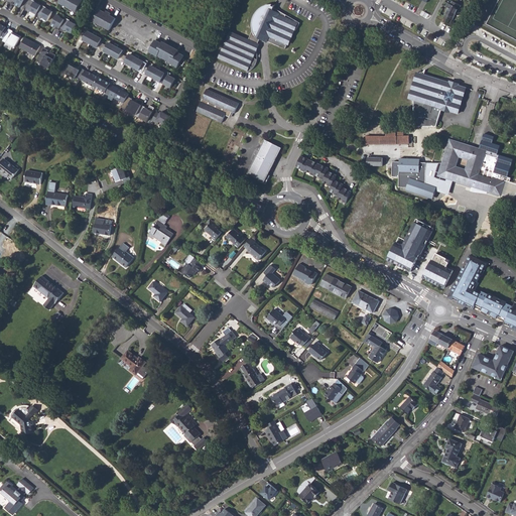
[(20,8),(24,0),(13,0),(12,4),(20,8)]
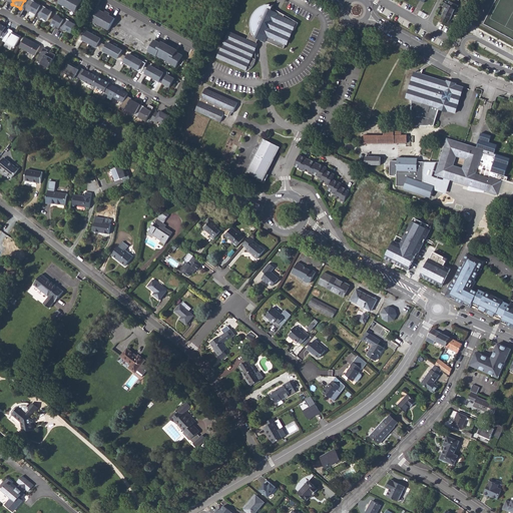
[(35,2),(30,0),(29,0),(24,11),(29,13),(29,12),(36,15),(41,7),(34,3),(35,2)]
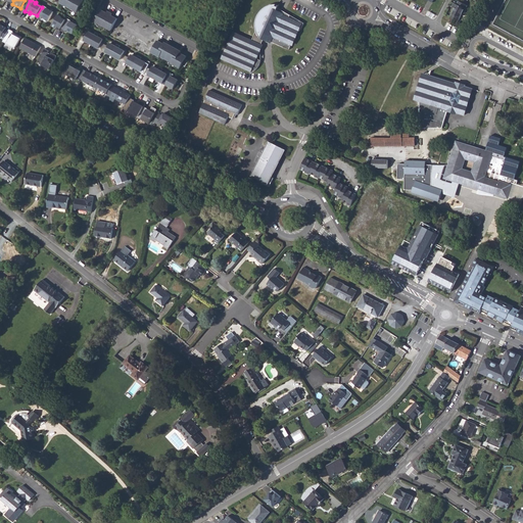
[(79,10),(83,12),(86,6),(82,4),(84,1),(81,0),(62,0),(60,4),(77,13),(79,10)]
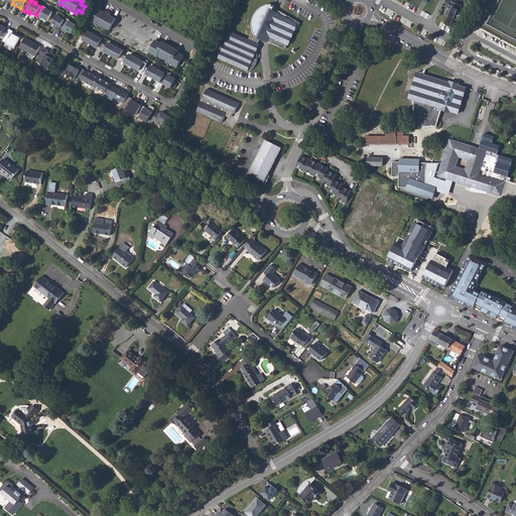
[(444,16),(452,20),(457,12),(459,13),(461,9),(460,8),(461,5),(453,1),(450,4),(447,3),(445,7),(448,8),(444,16)]
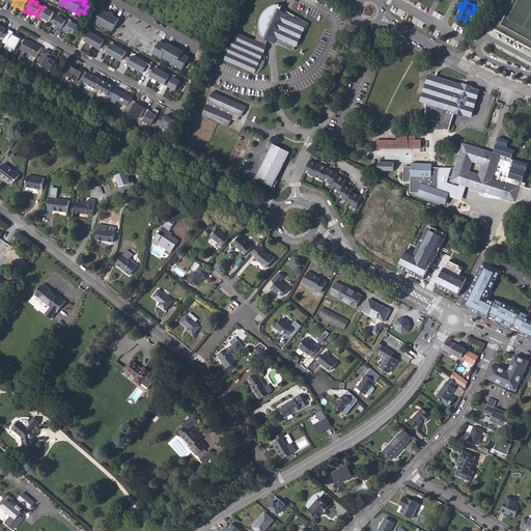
[(260,31),(255,40),(264,45),(268,37),(269,38),(269,39),(269,40),(270,42),(271,43),(272,43),(273,42),(273,40),(292,52),(297,46),(296,45),(302,30),(305,31),(309,24),(304,21),(303,23),(298,20),(294,19),(295,16),(287,11),(285,16),(284,15),(284,14),(284,12),(283,11),(282,11),(281,11),(280,11),(280,12),(278,12),(280,7),(277,5),(278,4),(274,5),(270,6),(267,8),(262,12),(260,16),(258,20),(258,22),(258,25),(258,29),(260,31)]
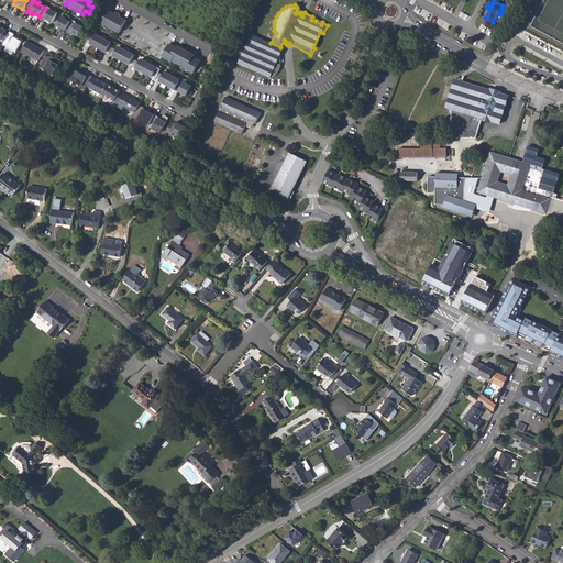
[(51,9),(45,7),(45,8),(40,17),(39,19),(44,21),(45,20),(52,24),(57,14),(51,10),(51,9)]
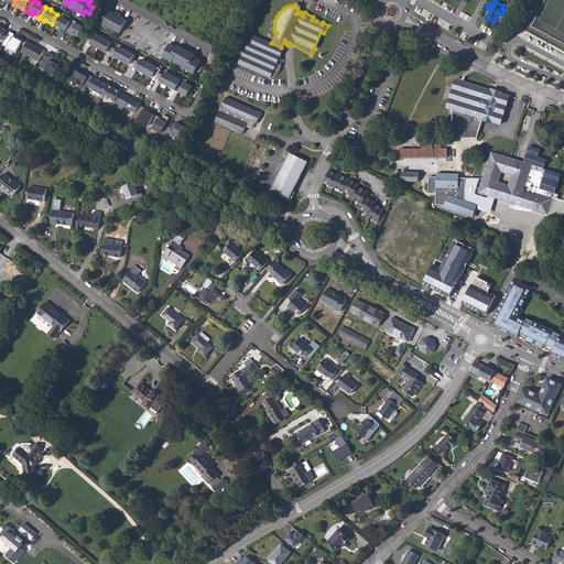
[(104,21),(101,24),(119,34),(127,21),(120,18),(120,15),(116,13),(115,15),(108,11),(107,14),(102,12),(99,19),(104,21)]
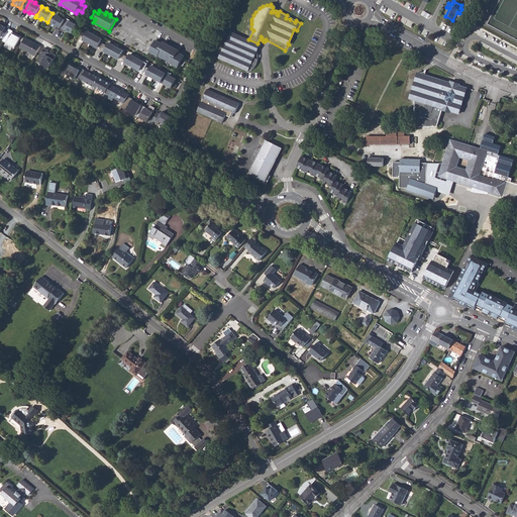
[(61,17),(57,15),(50,26),(59,31),(60,30),(65,20),(61,18),(61,17)]
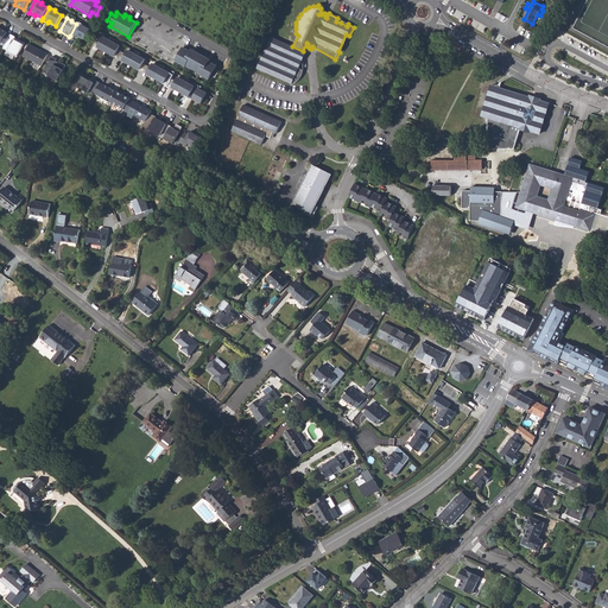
[(83,25),(77,23),(76,24),(70,36),(76,38),(76,37),(84,40),(90,30),(82,26),(83,25)]
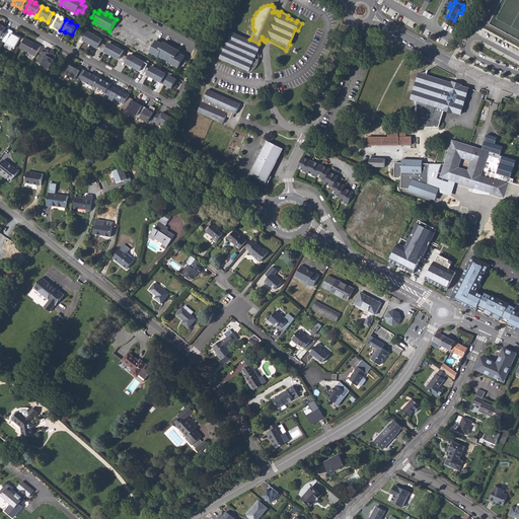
[(0,35),(5,39),(9,31),(6,29),(7,28),(0,24),(0,35)]
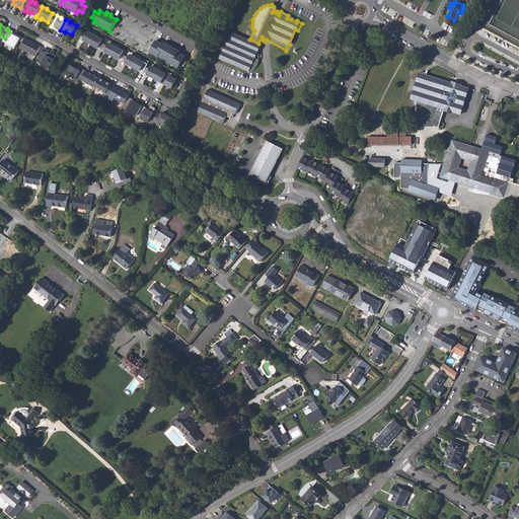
[(5,39),(3,43),(15,49),(21,38),(16,34),(15,36),(12,34),(13,32),(10,30),(9,31),(5,39)]
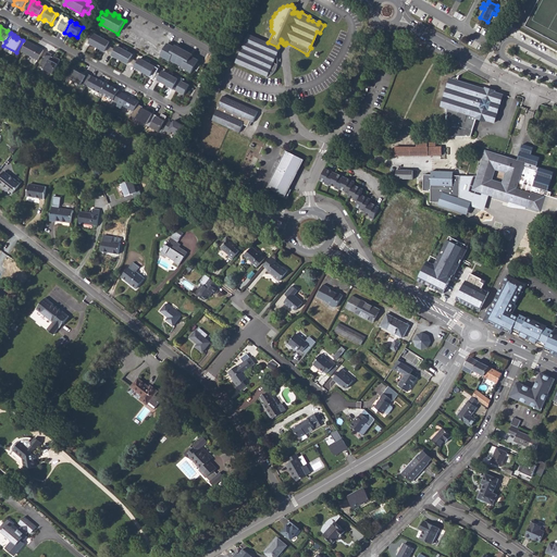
[(89,45),(97,48),(102,39),(100,38),(95,35),(93,38),(89,45)]
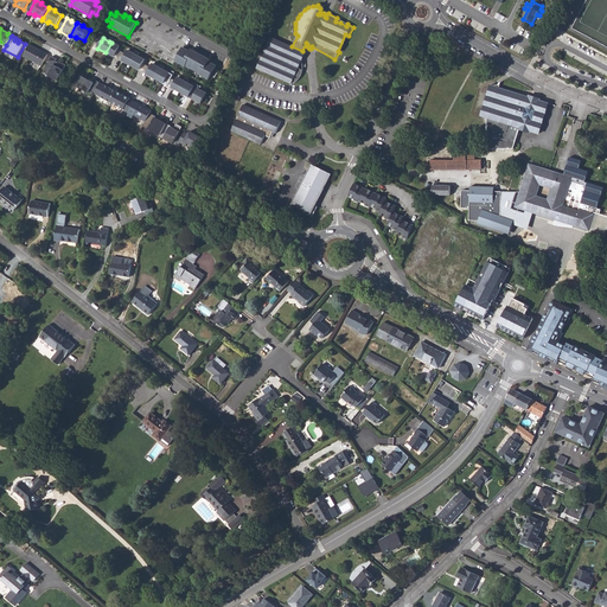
[(296,65),(302,51),(292,46),(273,38),(259,70),(288,83),(289,81),(292,82),(289,87),(291,85),(292,85),(293,84),(294,83),(295,83),(295,82),(296,81),(298,80),(299,78),(300,76),(301,75),(301,74),(301,72),(302,72),(302,71),(302,70),(302,69),(296,65)]
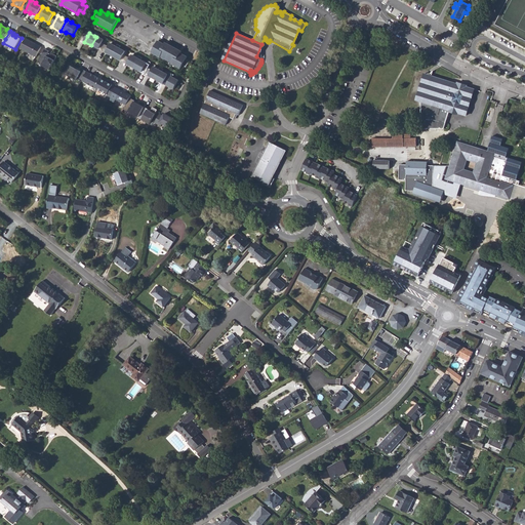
[(96,37),(91,45),(98,49),(102,44),(104,40),(98,38),(96,37)]
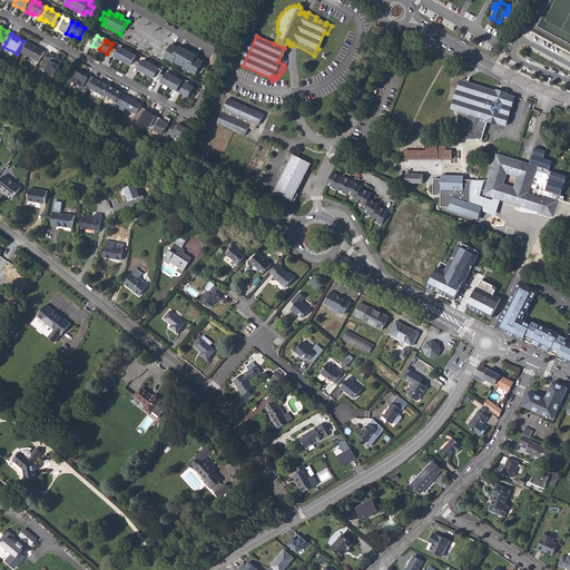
[(28,42),(22,53),(39,64),(46,52),(41,50),(35,47),(28,42)]
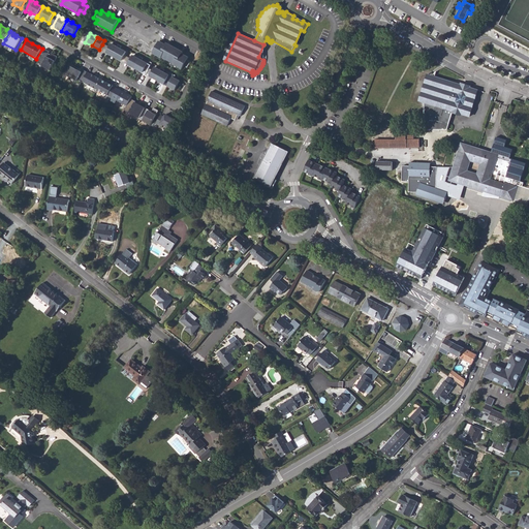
[(166,43),(165,45),(159,42),(153,54),(161,59),(162,58),(174,64),(174,65),(182,69),(184,66),(187,68),(190,62),(187,61),(188,58),(182,55),(183,53),(166,43)]
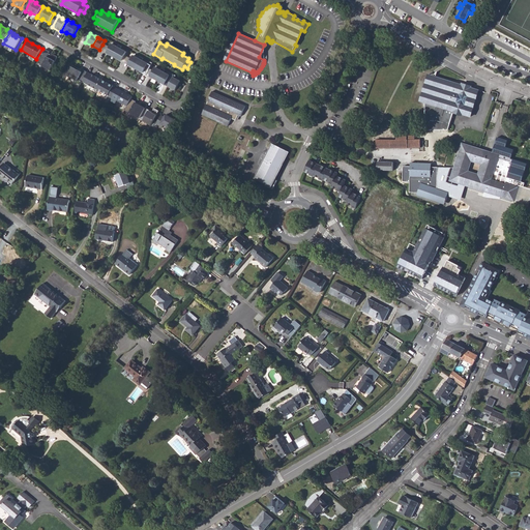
[(107,54),(114,58),(119,49),(117,48),(112,45),(110,48),(107,54)]
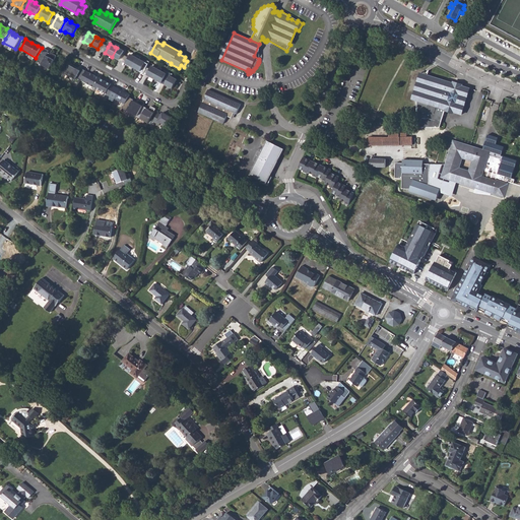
[(119,49),(117,48),(112,57),(119,61),(122,55),(124,52),(119,49)]
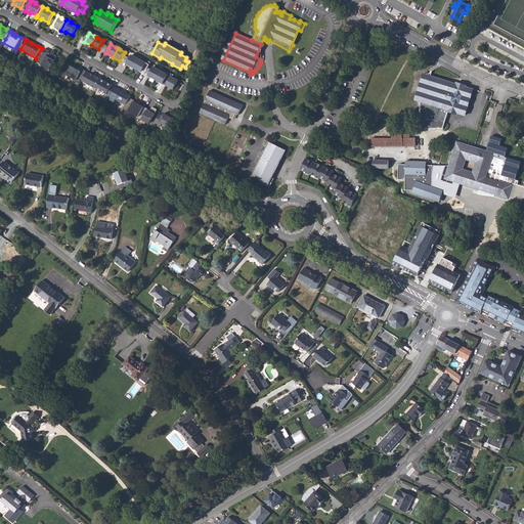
[(42,64),(50,70),(57,57),(51,54),(50,56),(48,55),(49,52),(45,49),(38,63),(42,66),(42,64)]
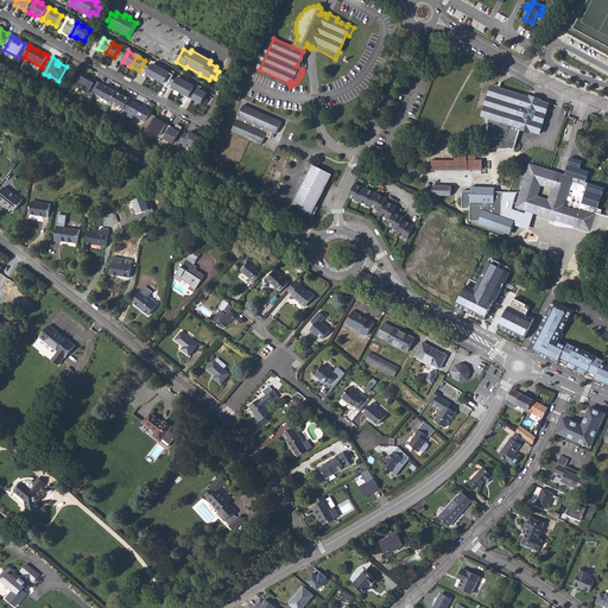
[(147,75),(156,80),(162,69),(159,68),(153,64),(151,69),(147,75)]
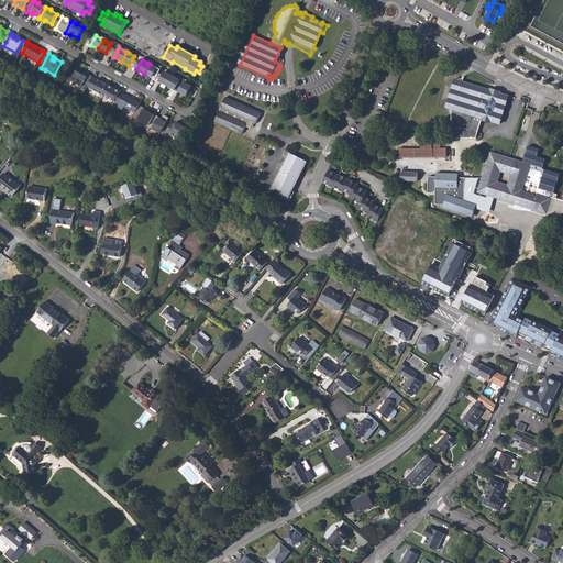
[(151,65),(150,64),(144,74),(152,78),(155,72),(157,68),(151,65)]
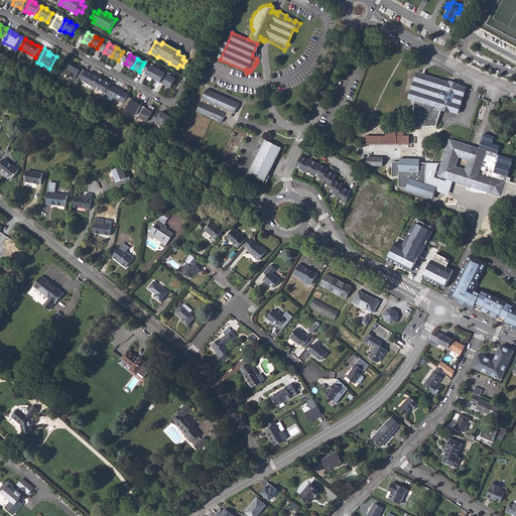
[(85,72),(86,71),(81,69),(80,71),(76,69),(77,68),(71,65),(69,68),(68,68),(62,77),(67,80),(69,76),(74,79),(72,82),(78,86),(81,81),(85,72)]
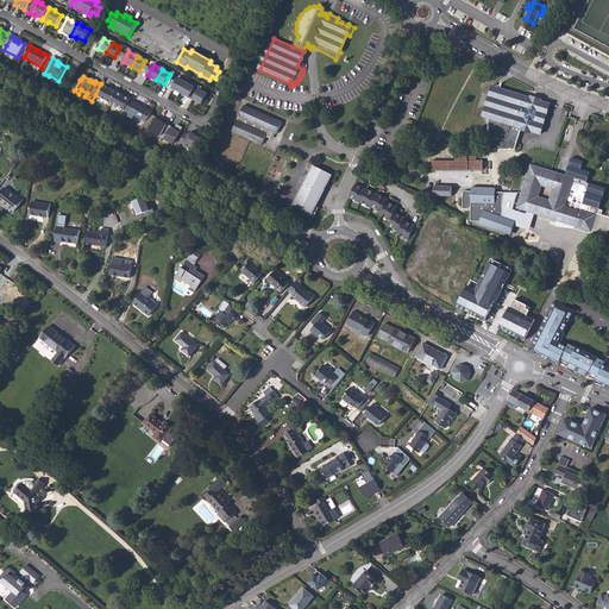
[(176,82),(173,89),(181,93),(187,82),(184,82),(177,79),(176,82)]
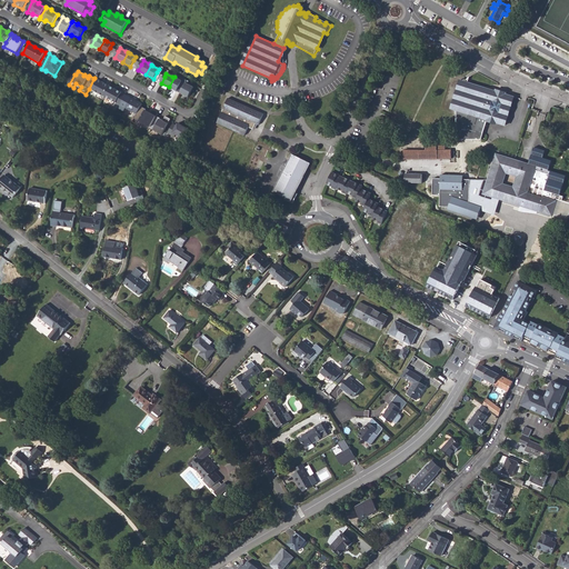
[(176,78),(175,77),(169,87),(177,91),(180,86),(182,81),(176,78)]
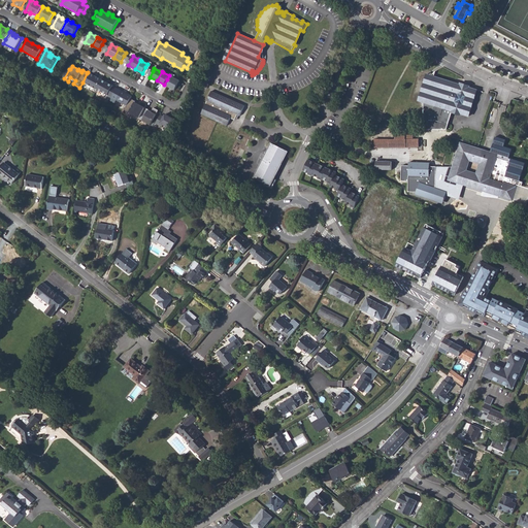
[(423,103),(424,130),(447,130),(449,124),(441,122),(442,119),(450,121),(452,113),(453,109),(461,111),(461,113),(462,114),(468,116),(476,90),(470,88),(469,88),(467,92),(459,89),(460,85),(459,85),(434,76),(435,71),(432,75),(429,79),(432,80),(427,98),(423,97),(423,103)]
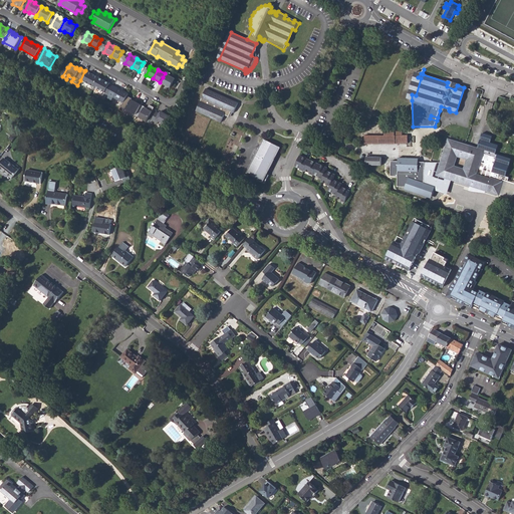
[(84,71),(80,80),(108,95),(113,86),(109,84),(110,84),(88,73),(84,71)]
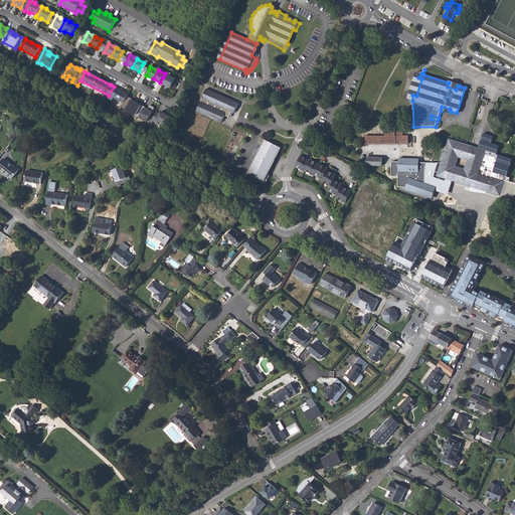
[(412,101),(412,95),(416,96),(421,78),(418,77),(421,73),(415,71),(407,99),(412,101)]
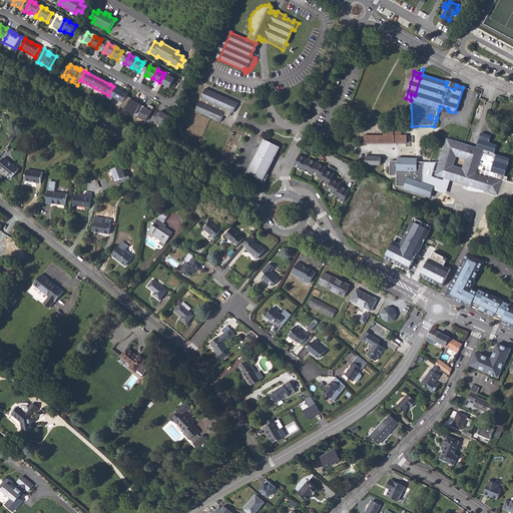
[(169,88),(174,79),(168,76),(167,75),(165,78),(162,84),(169,88)]
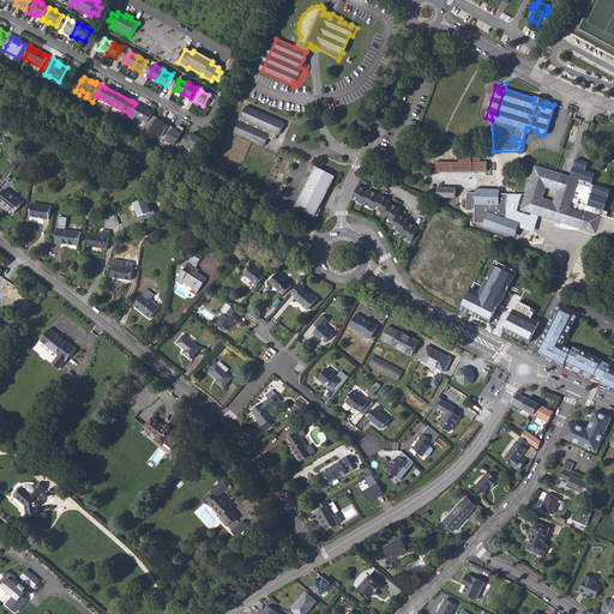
[(534,98),(535,98),(534,103),(543,107),(546,102),(547,102),(547,100),(536,96),(535,96),(534,98)]
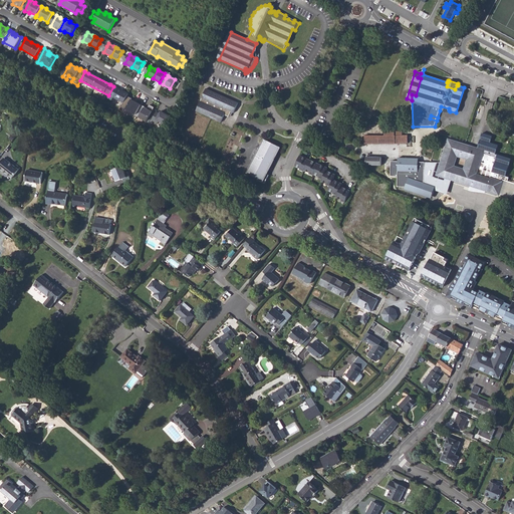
[(113,97),(123,103),(127,96),(129,94),(124,92),(118,89),(113,97)]
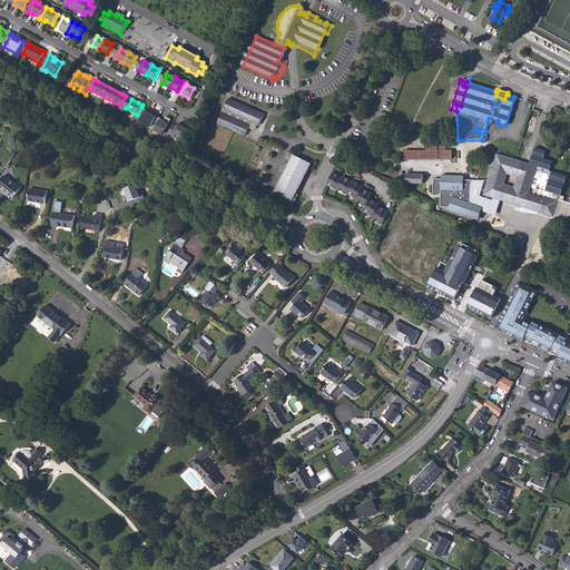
[(263,115),(227,99),(215,124),(243,137),(247,128),(252,130),(254,125),(257,127),(263,115)]
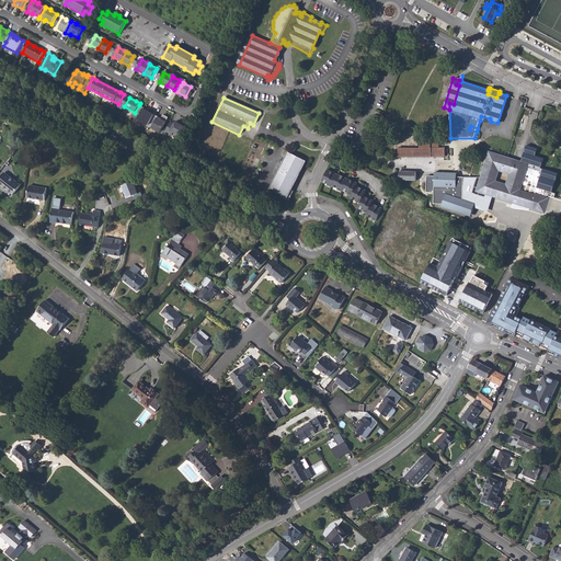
[(147,110),(139,105),(135,113),(133,117),(144,123),(141,126),(147,128),(148,127),(155,115),(156,113),(150,110),(149,112),(146,111),(147,110)]
